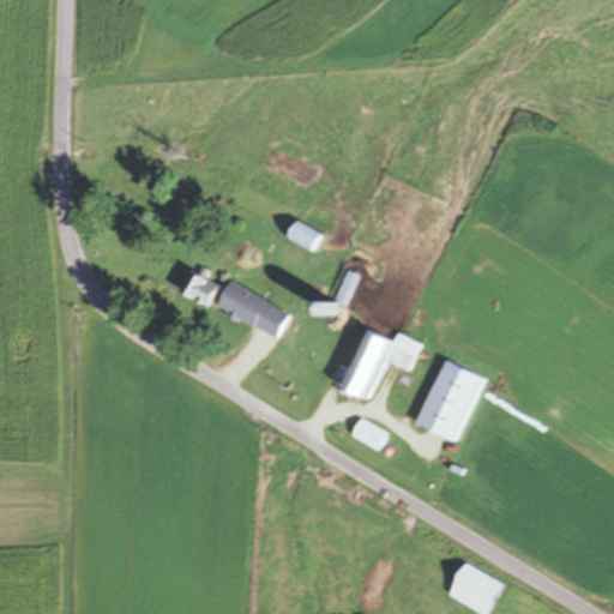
[(203,311),(223,290),(202,269),(181,289),(203,311)]
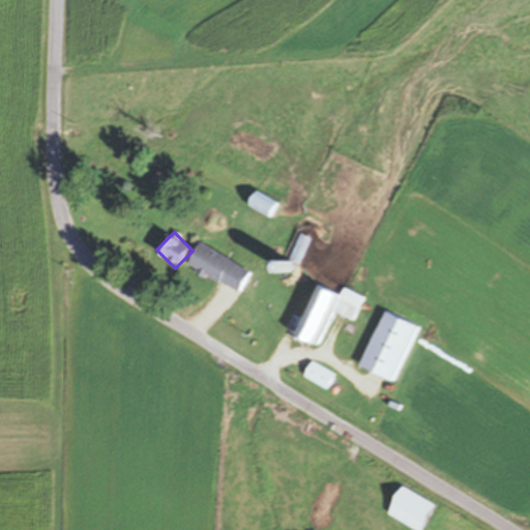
[(251,272),(200,243),(187,265),(238,295),(251,272)]
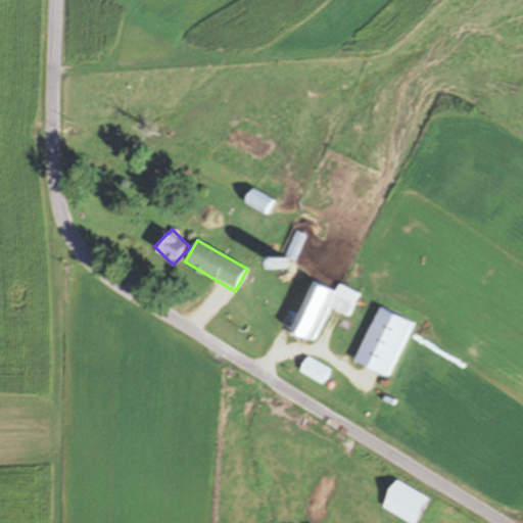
[(329,310),(351,318),(362,294),(340,286),(337,293),(311,282),(290,334),(316,343),(329,310)]
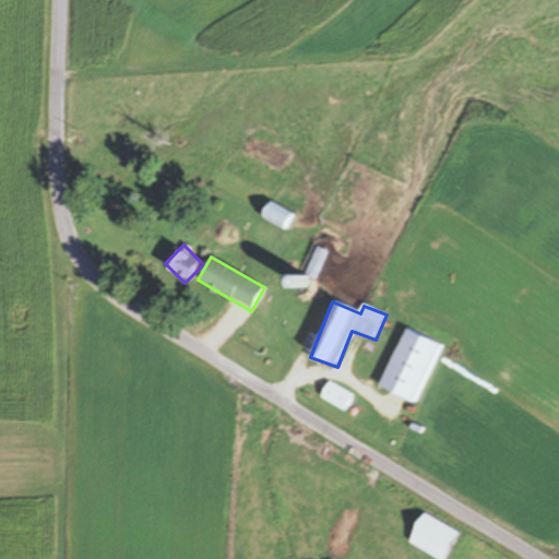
[(380,389),(416,406),(444,347),(407,330),(380,389)]
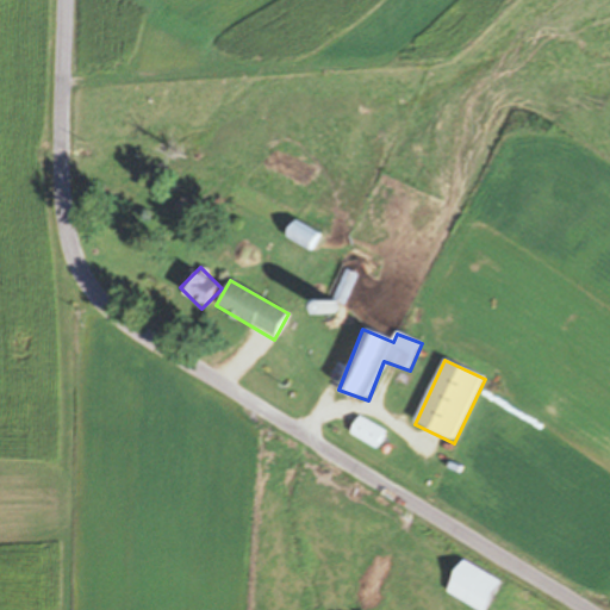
[(349,435),(378,453),(390,435),(360,417),(349,435)]
